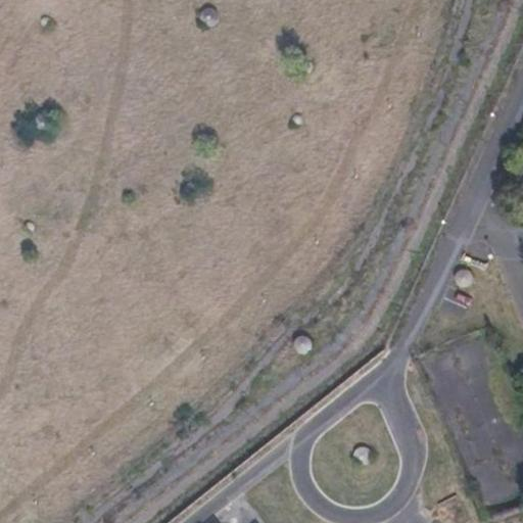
[(211,8),(209,8),(207,8),(204,9),(203,10),(201,12),(200,14),(200,16),(200,18),(201,21),(202,24),(203,25),(205,26),(208,27),(210,27),(212,26),(215,25),(217,24),(218,21),(219,19),(219,16),(219,14),(218,12),(216,10),(214,9),(211,8)]
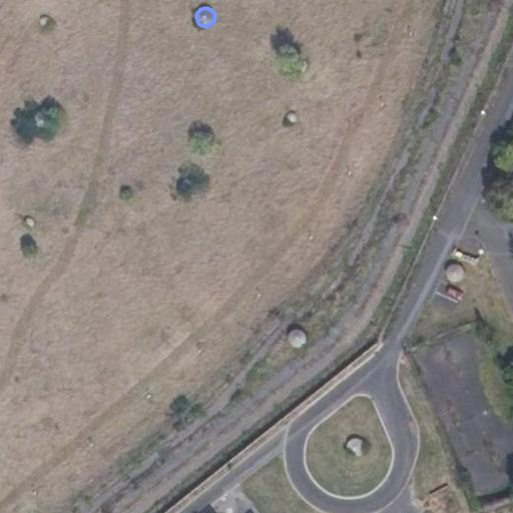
[(46,16),(45,16),(44,16),(43,17),(42,17),(41,18),(40,19),(40,20),(40,22),(41,23),(41,24),(42,24),(43,25),(44,25),(45,25),(46,25),(47,24),(48,24),(49,23),(49,22),(49,21),(49,19),(49,18),(48,18),(47,17),(46,16)]
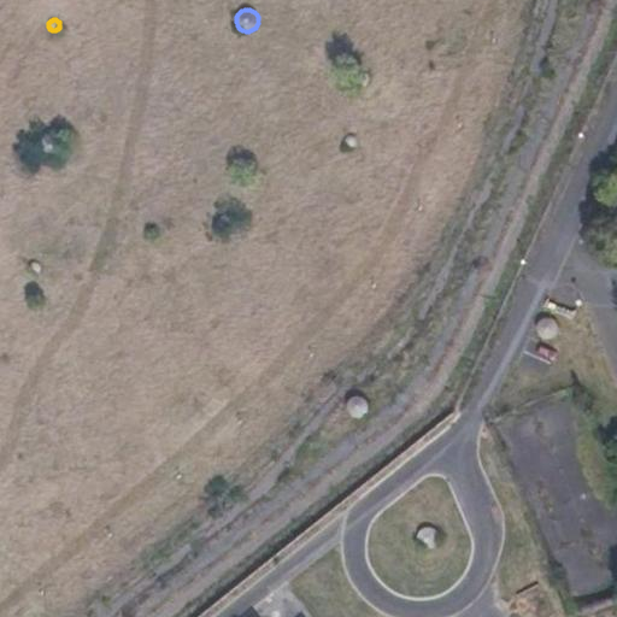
[(356,136),(351,135),(347,136),(345,140),(346,145),(350,147),(353,147),(357,145),(357,140),(356,136)]
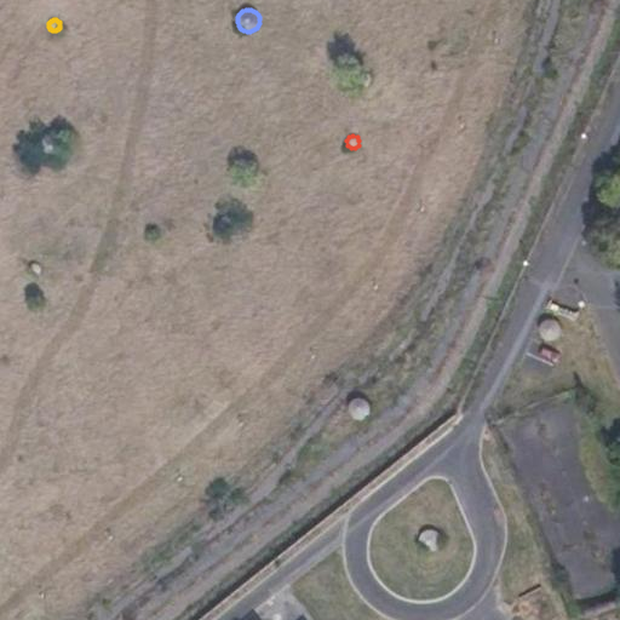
[(227,216),(224,216),(223,216),(222,217),(220,217),(219,218),(218,220),(218,222),(218,223),(218,225),(219,227),(220,228),(222,228),(224,229),(225,229),(227,228),(229,228),(230,227),(230,225),(231,223),(231,222),(231,220),(230,218),(229,217),(228,217),(227,216)]
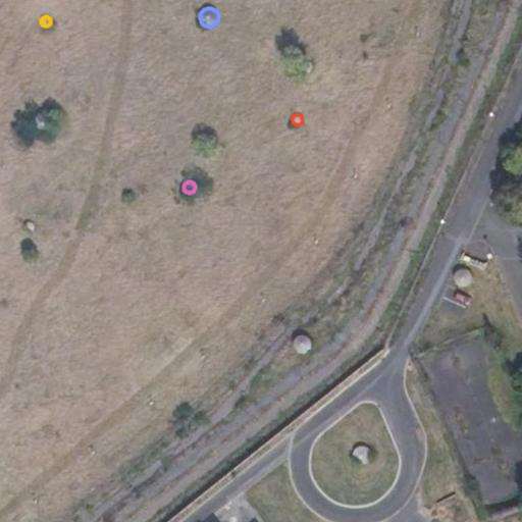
[(31,222),(30,222),(29,222),(28,223),(27,223),(25,224),(24,226),(24,227),(24,228),(24,229),(25,231),(27,231),(28,232),(29,232),(31,232),(32,232),(33,232),(34,231),(35,229),(35,228),(35,227),(35,226),(35,225),(34,224),(33,223),(31,222)]
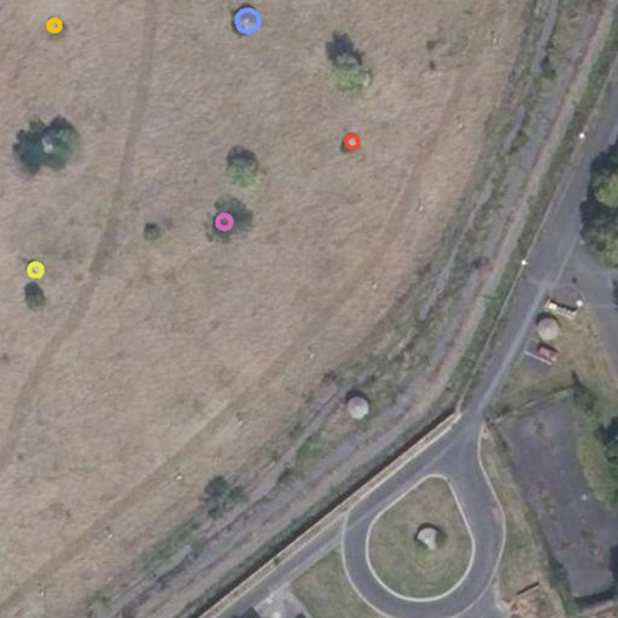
[(552,319),(549,318),(546,319),(543,320),(541,321),(540,322),(538,326),(538,328),(538,331),(538,333),(541,336),(542,338),(544,339),(547,339),(551,339),(553,339),(555,338),(557,336),(559,333),(559,331),(559,328),(559,326),(558,324),(557,321),(554,320),(552,319)]
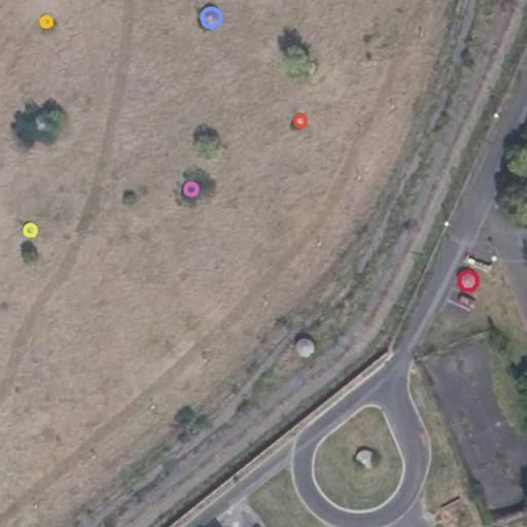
[(309,340),(307,340),(305,340),(303,341),(301,342),(300,344),(299,346),(297,348),(297,350),(299,352),(300,354),(302,356),(304,357),(306,357),(308,357),(310,357),(312,356),(314,354),(315,352),(316,350),(316,348),(316,346),(315,344),(313,342),(311,341),(309,340)]
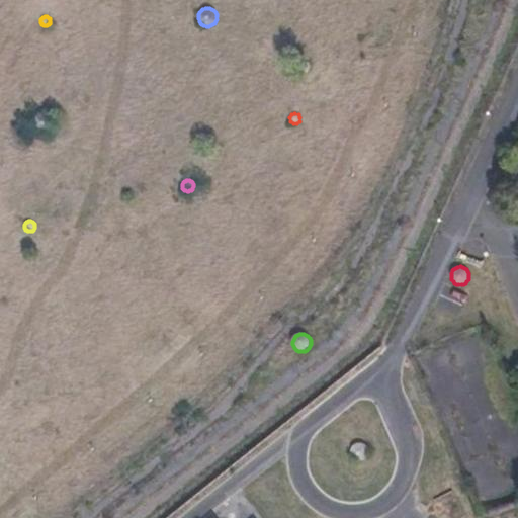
[(366,444),(360,442),(354,444),(351,449),(352,456),(357,460),(363,460),(368,456),(369,450),(366,444)]
